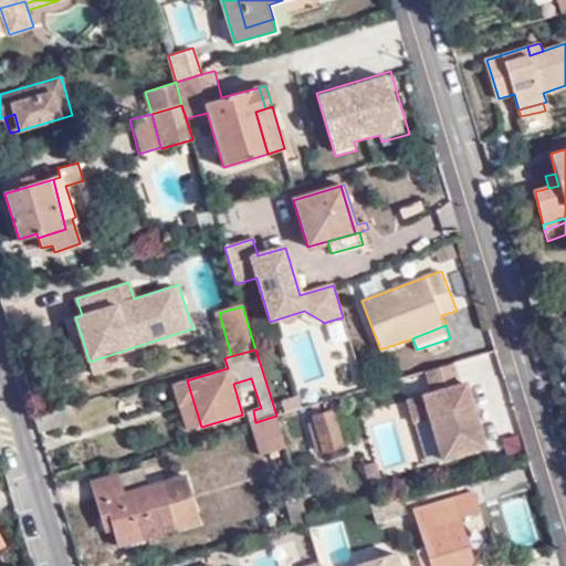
[(197,428),(201,427),(187,380),(173,385),(178,405),(190,402),(197,426),(197,428)]
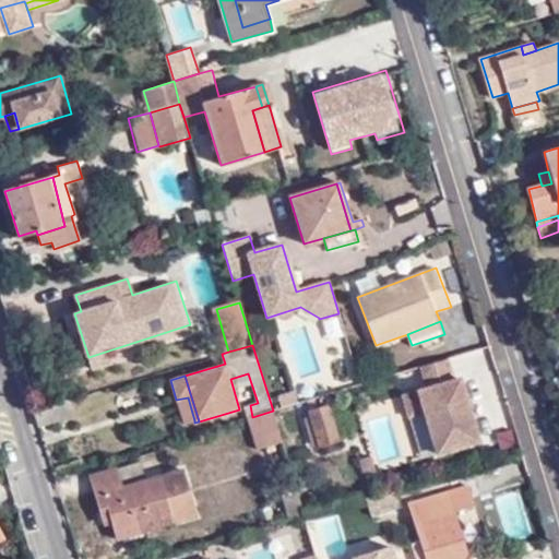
[(479,441),(461,378),(403,396),(409,417),(425,413),(438,454),(479,441)]
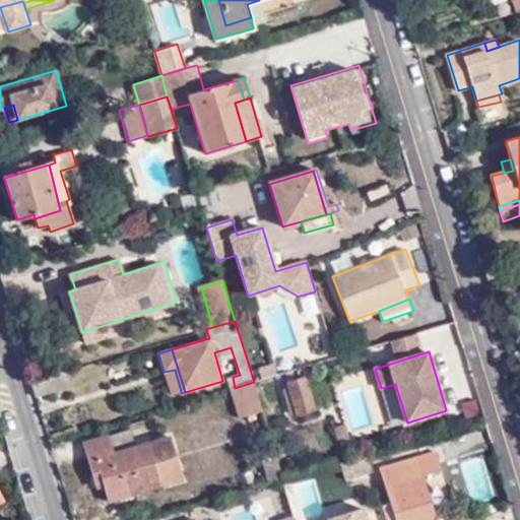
[(171,394),(181,391),(175,370),(164,372),(171,394)]
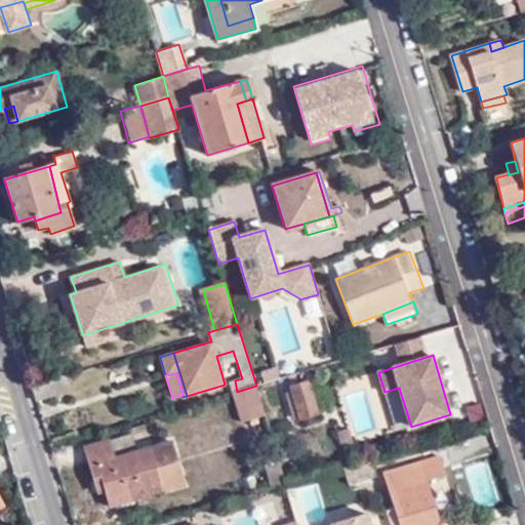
[(308,381),(290,387),(292,392),(299,418),(317,413),(308,381)]
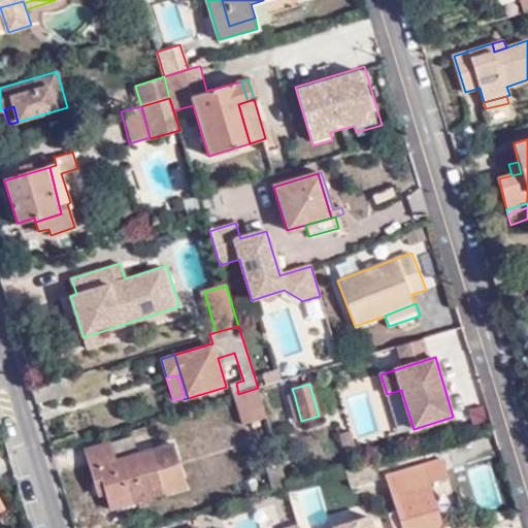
[(243,424),(266,418),(258,388),(238,394),(234,394),(243,424)]
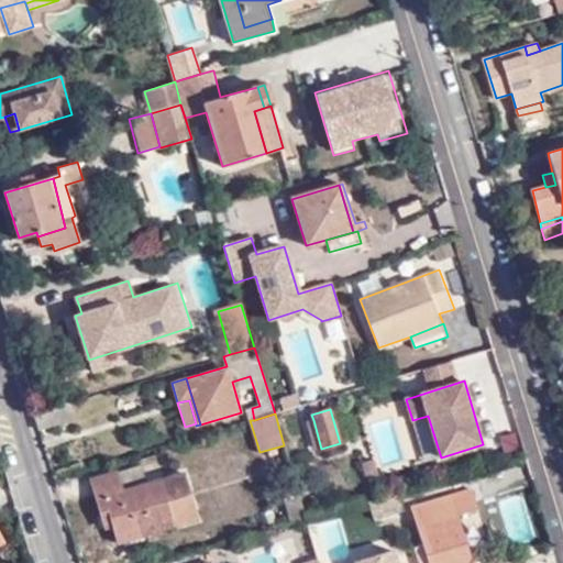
[(124,490),(136,487),(131,468),(120,471),(124,490)]
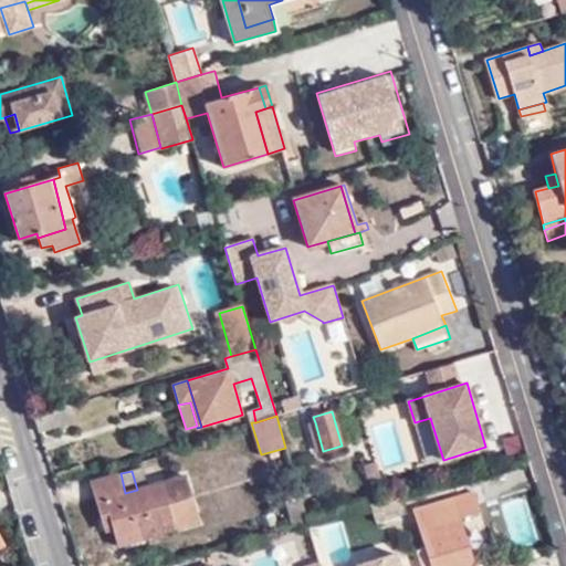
[(113,517),(115,528),(119,545),(200,522),(188,475),(137,490),(125,493),(121,473),(93,481),(103,519),(113,517)]
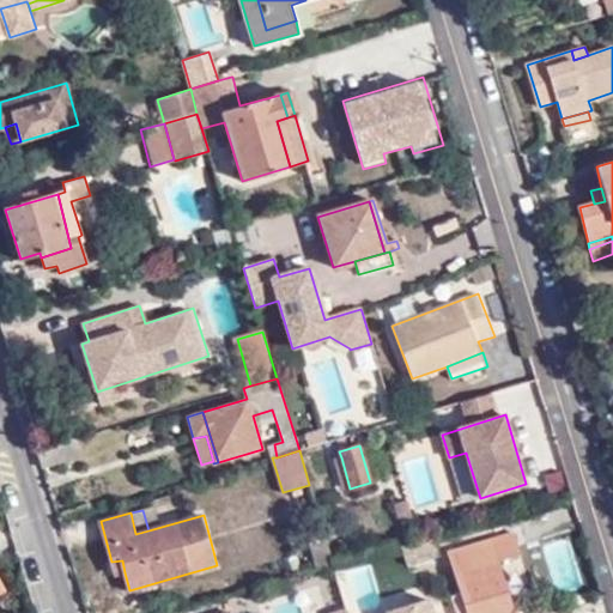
[(317,557),(321,568),(333,563),(322,528),(305,533),(311,558),(317,557)]
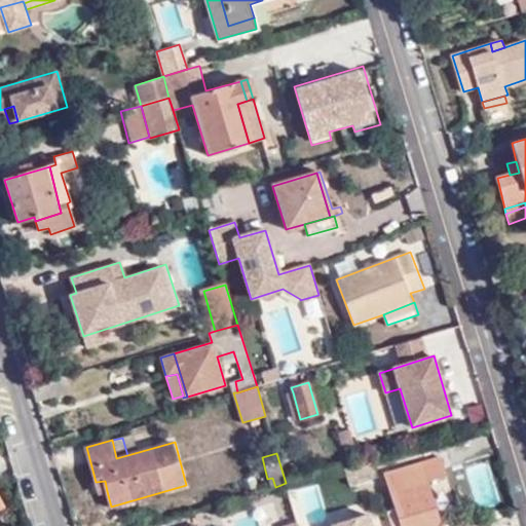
[(441,457),(408,466),(411,477),(414,476),(416,483),(427,480),(446,475),(441,457)]
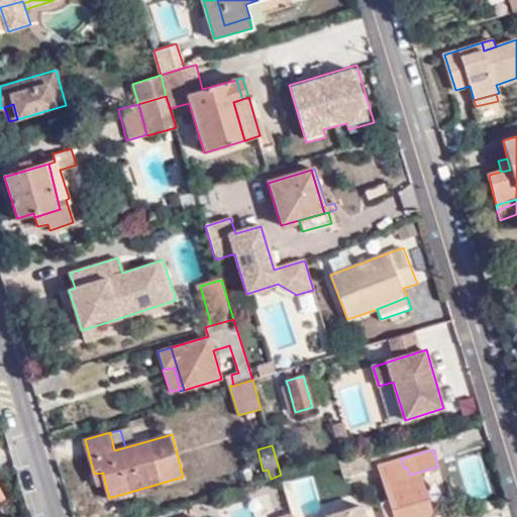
[(432,516),(420,472),(409,475),(407,468),(404,469),(401,458),(379,466),(389,500),(382,502),(386,516),(432,516)]
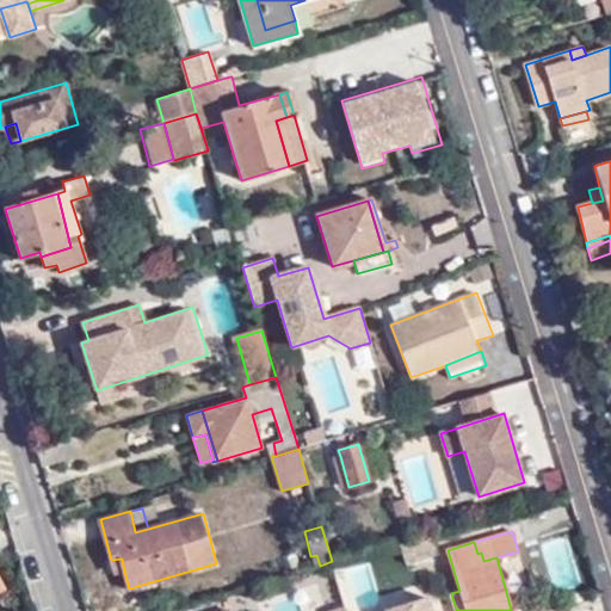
[(113,573),(124,571),(122,559),(111,560),(113,573)]
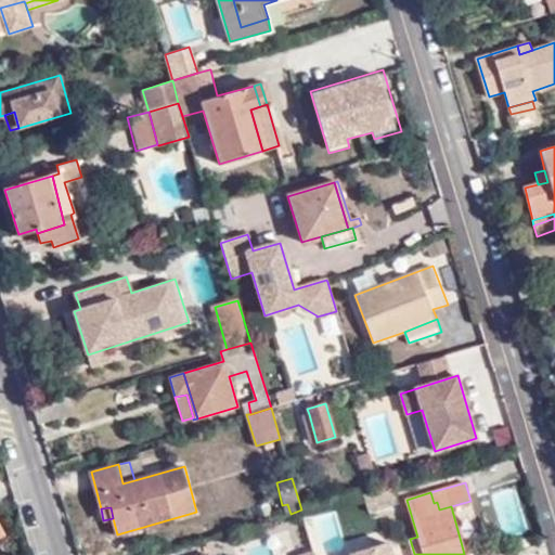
[(304,525),(320,554),(325,554),(349,542),(332,510),(304,525)]
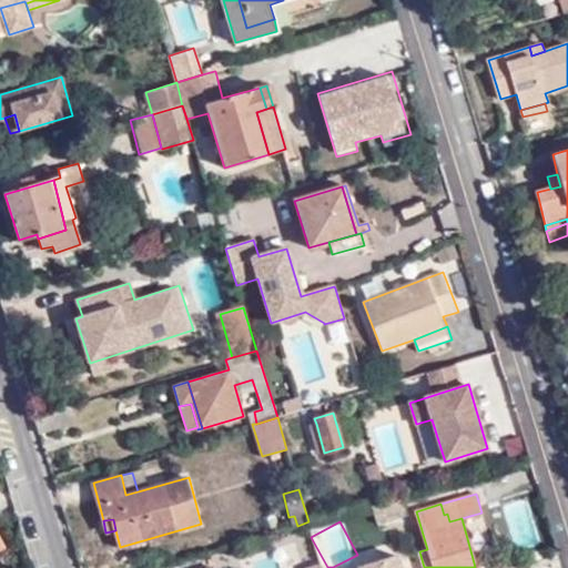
[(399,567),(396,556),(358,567),(399,567)]
